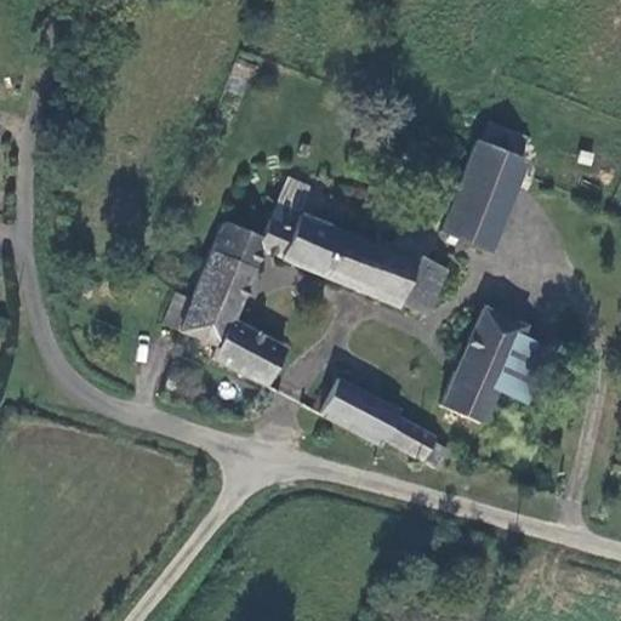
[(525,164),(510,158),(474,143),(439,233),(488,252),(525,164)]
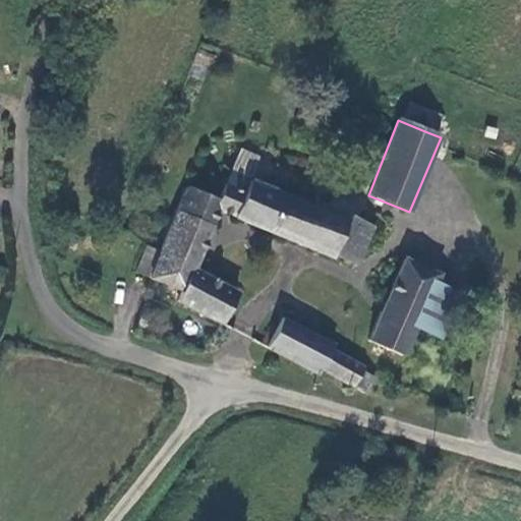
[(329,258),(343,222),(250,178),(248,181),(239,176),(232,177),(227,188),(223,188),(217,204),(215,208),(329,258)]
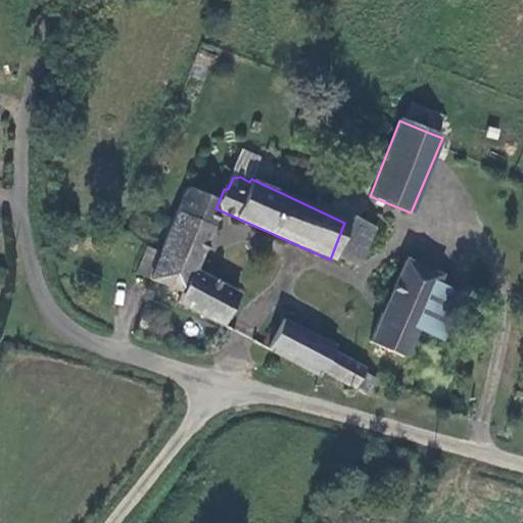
[(178,293),(174,302),(223,328),(237,297),(186,273),(216,208),(218,204),(190,191),(162,252),(150,279),(178,293)]
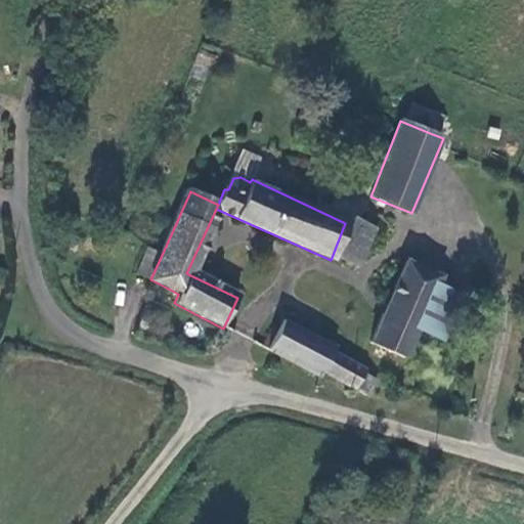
[(374,226),(352,217),(348,215),(345,223),(331,260),(355,270),(374,226)]
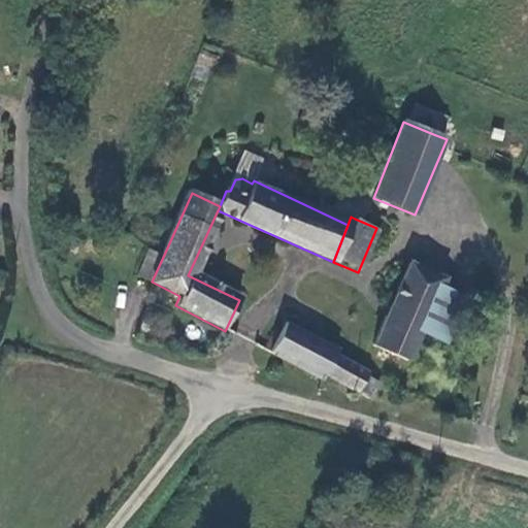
[(138,275),(152,282),(164,255),(151,250),(138,275)]
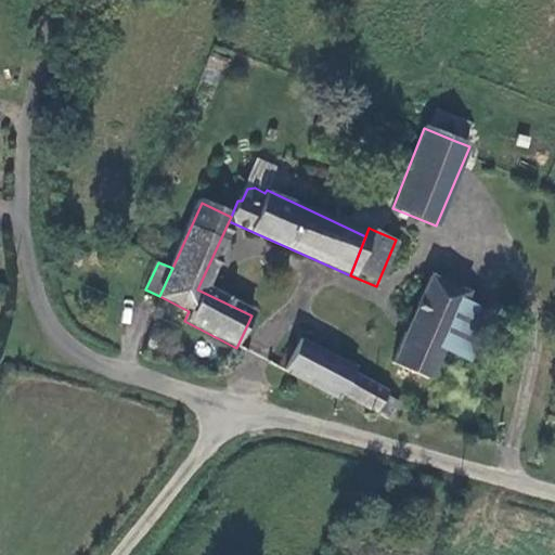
[(427,278),(387,369),(423,385),(436,356),(456,310),(464,294),(427,278)]
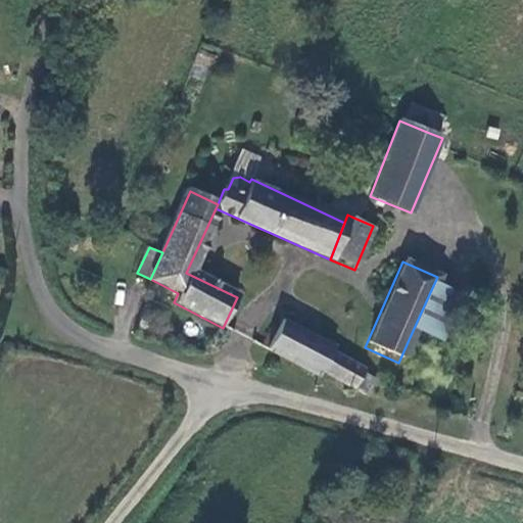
[(459,304),(430,292),(411,335),(438,348),(459,304)]
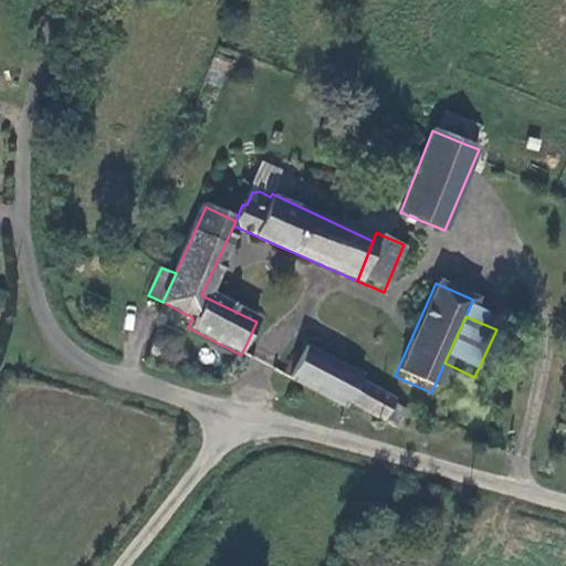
[(306,345),(289,381),(335,404),(337,401),(394,430),(406,407),(387,398),(389,391),(355,375),(357,370),(306,345)]
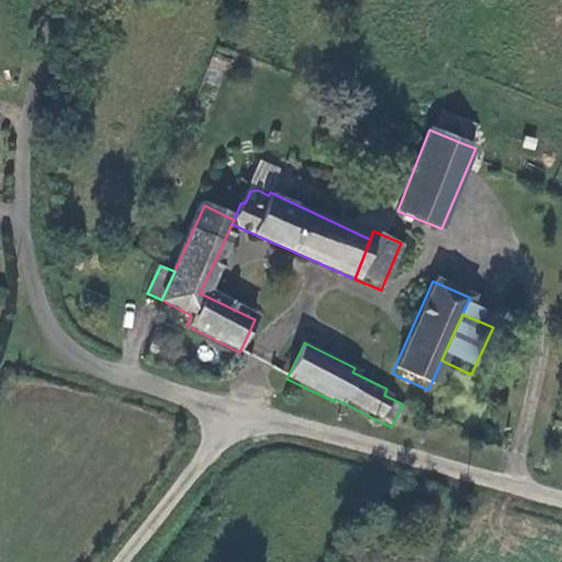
All buildings are outlined.
